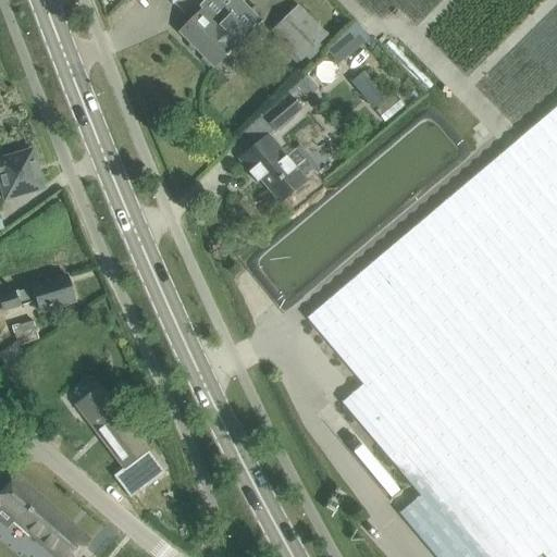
[(195,17),(178,34),(213,69),(229,53),(237,45),(248,34),(227,13),(214,0),(205,0),(199,7),(202,10),(195,17)]
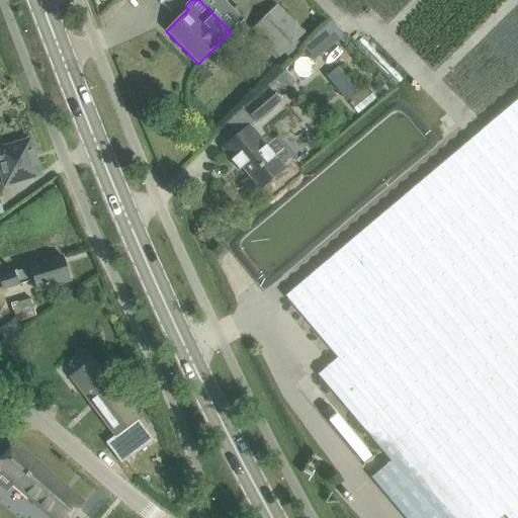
[(305,34),(276,5),(252,30),(279,59),(305,34)]
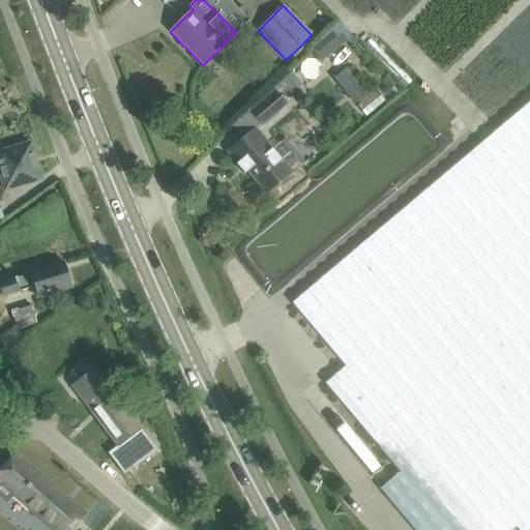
[(346,70),(333,81),(354,107),(366,96),(346,70)]
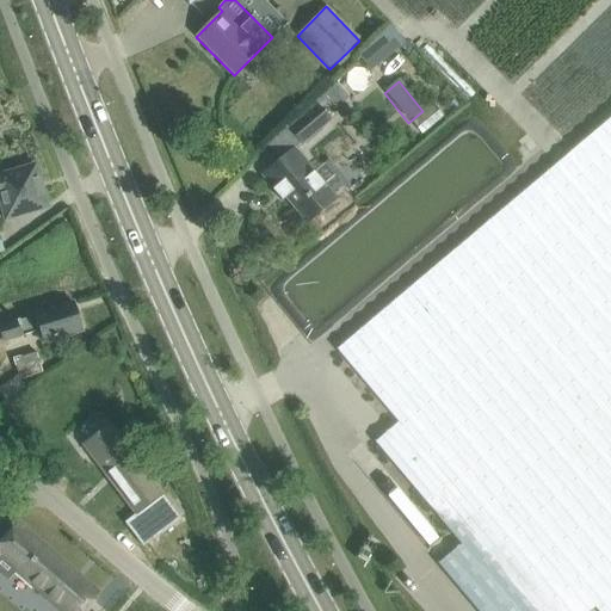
[(337,84),(325,94),(335,107),(347,98),(337,84)]
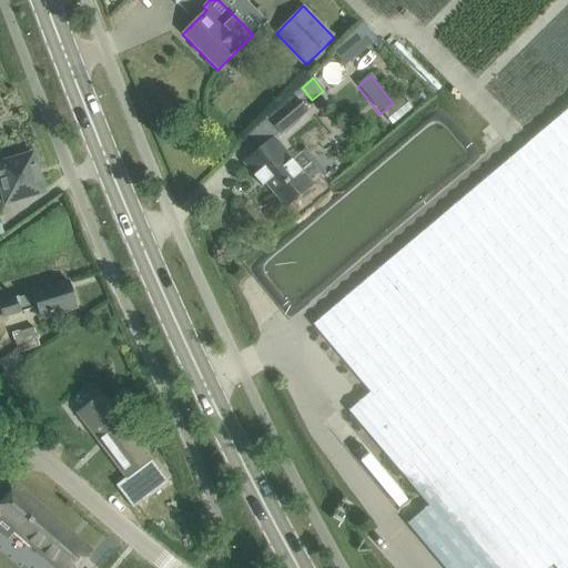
[(295,98),(267,121),(281,135),(307,113),(295,98)]
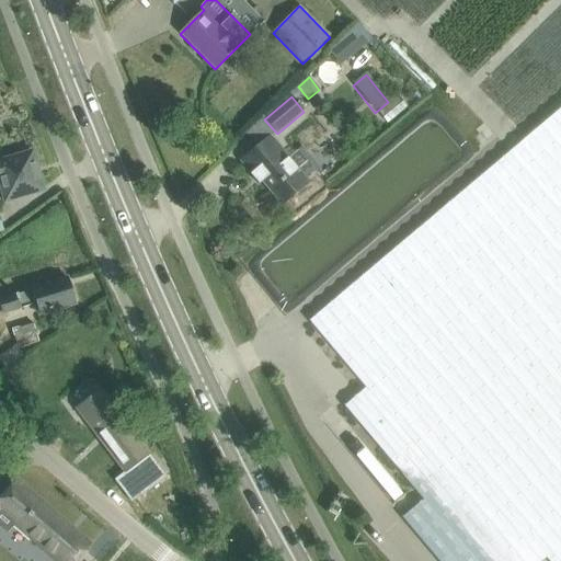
[(560,109),(490,169),(309,321),(366,389),(344,407),(390,460),(423,499),(560,385),(560,109)]
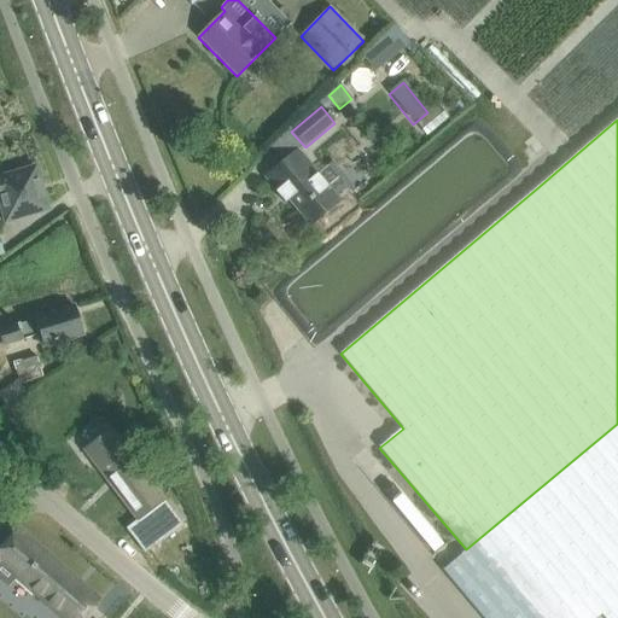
[(328,210),(339,202),(297,151),(266,178),(279,193),(280,191),(310,226),(328,210)]
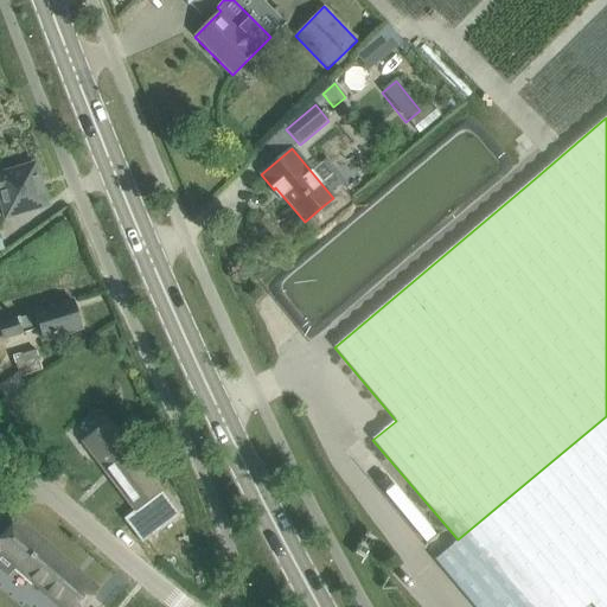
[(0,199),(2,208),(5,217),(45,205),(33,166),(0,176),(0,199)]
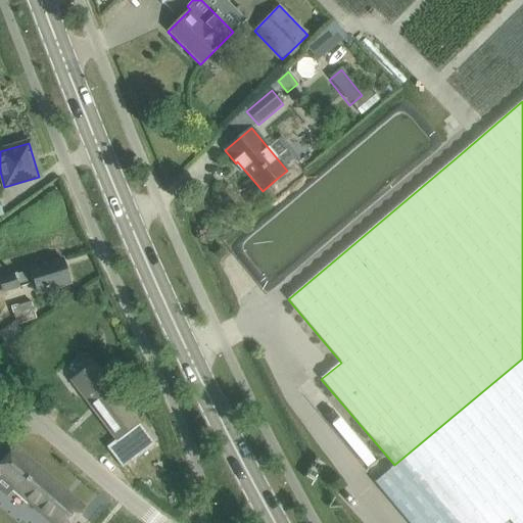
[(69,283),(63,262),(0,280),(0,286),(2,293),(34,284),(37,293),(69,283)]
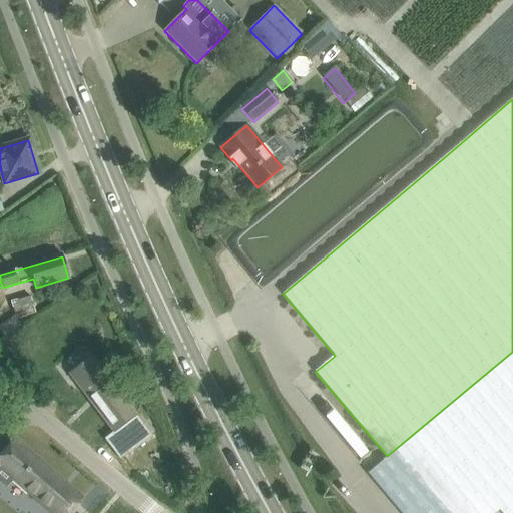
[(35,315),(30,297),(11,303),(16,320),(35,315)]
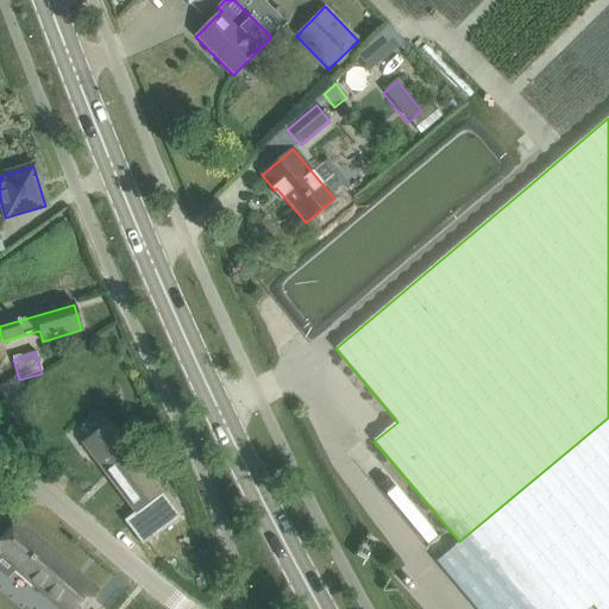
[(447,552),(437,563),(475,608),(588,608),(592,607),(594,608),(608,608),(608,418),(459,541),(447,552)]
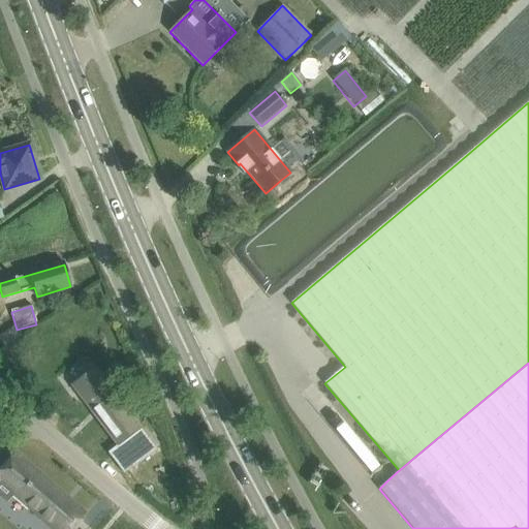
[(95,369),(71,386),(117,445),(106,453),(123,473),(132,466),(132,467),(156,450),(95,369)]
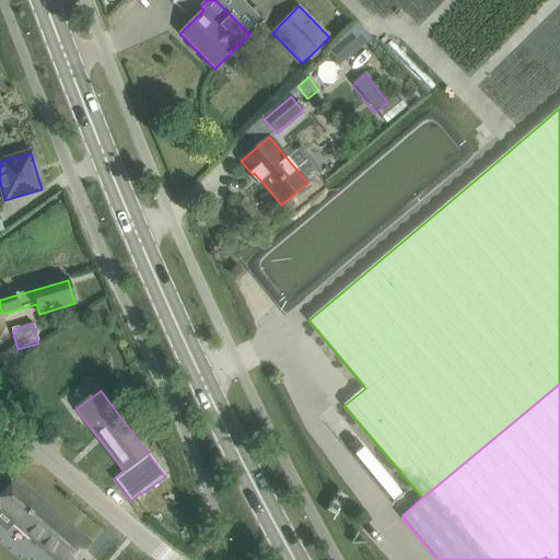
[(78,559),(92,545),(16,480),(0,499),(0,512),(55,559),(78,559)]
